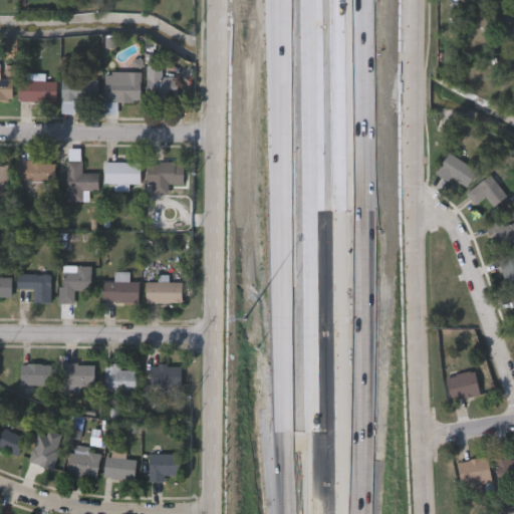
[(165,77),(181,77),(181,101),(149,101),(149,67),(165,67),(165,77)]
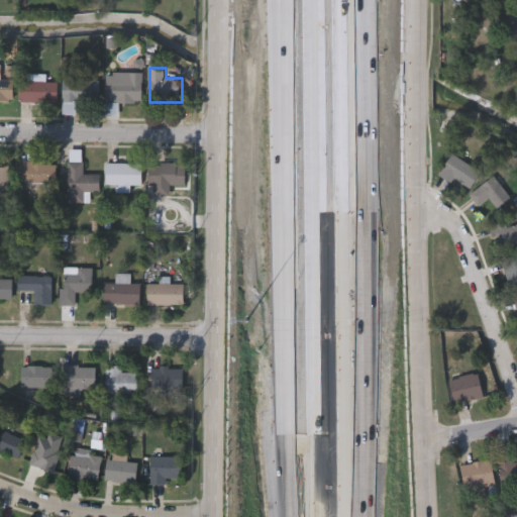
[(107,103),(107,74),(143,74),(143,103),(107,103)]
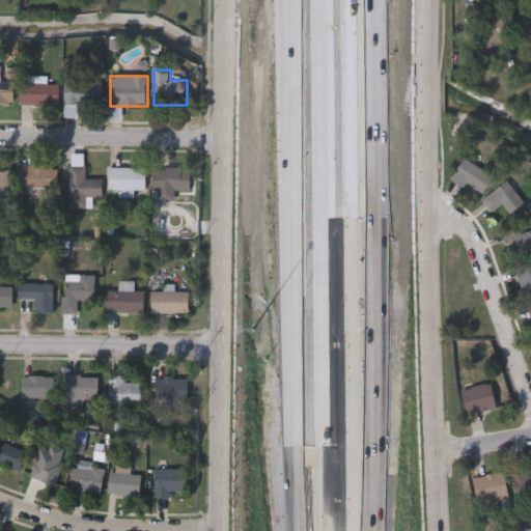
[(66,81),(103,82),(102,107),(77,107),(77,114),(66,114),(66,81)]
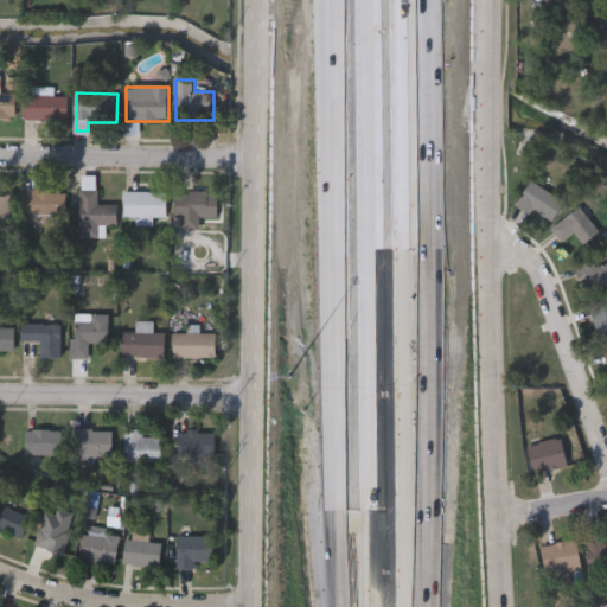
[(0,119),(0,95),(17,95),(17,119),(0,119)]
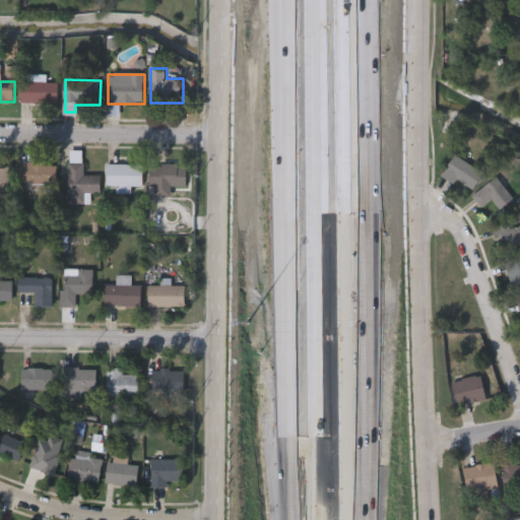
[(19,104),(19,83),(58,83),(58,104),(19,104)]
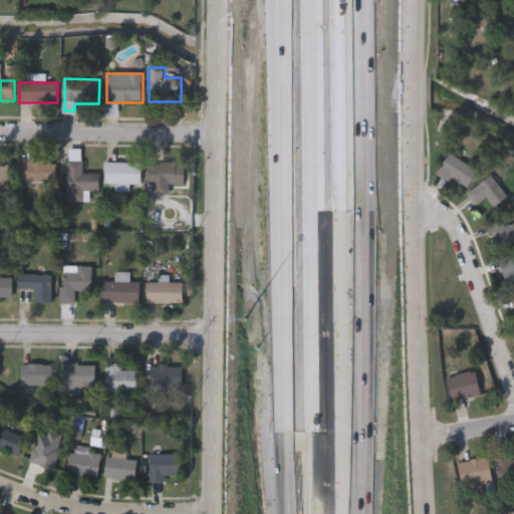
[(81,151),(81,175),(98,175),(98,192),(88,192),(88,203),(67,203),(68,151),(81,151)]
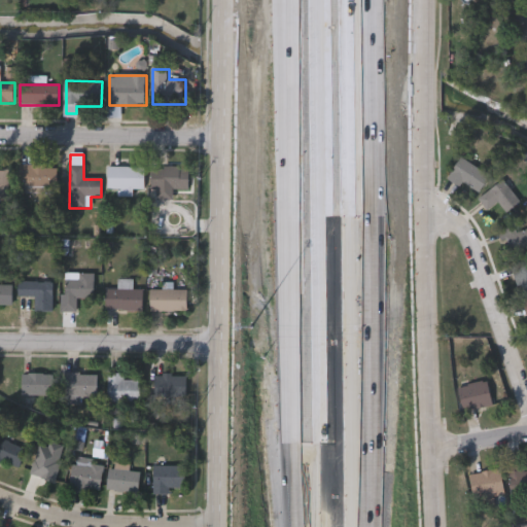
[(486,176),(473,194),(447,175),(459,156),(486,176)]
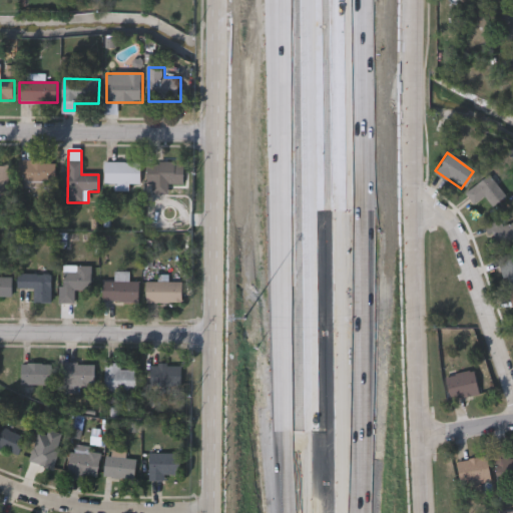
[(52,161),(52,186),(19,186),(19,161),(52,161)]
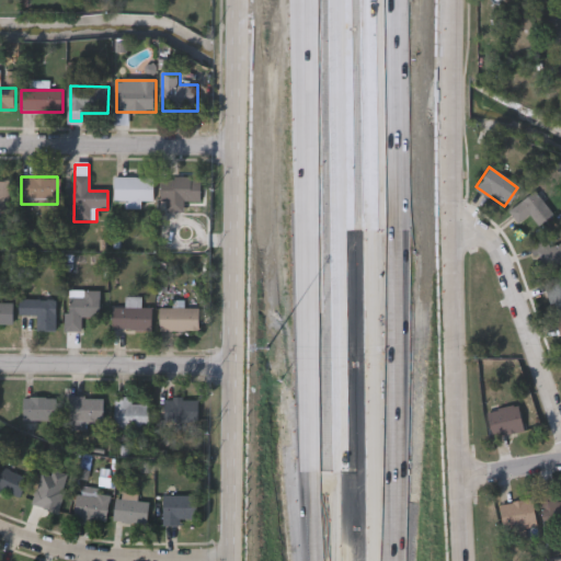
[(153,179),(153,202),(114,202),(114,179),(153,179)]
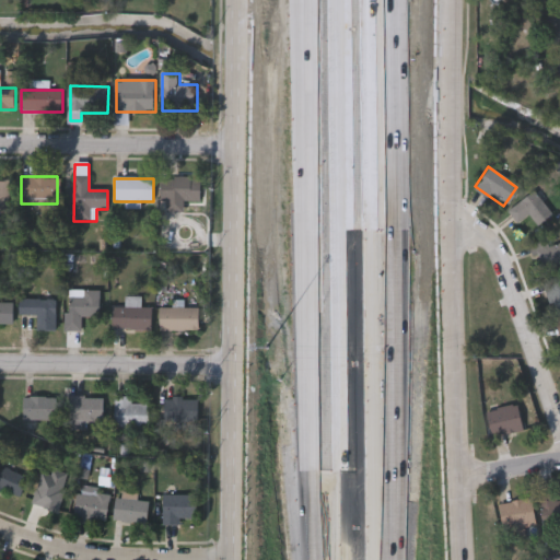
[(174,179),(201,179),(201,201),(174,201),(174,179)]
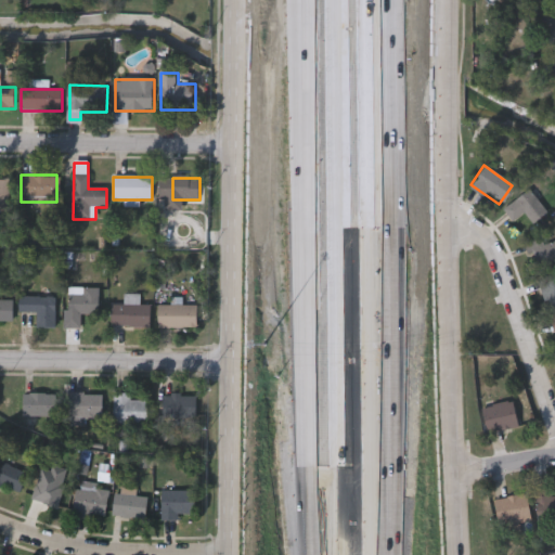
[(0,180),(9,180),(9,209),(0,209),(0,180)]
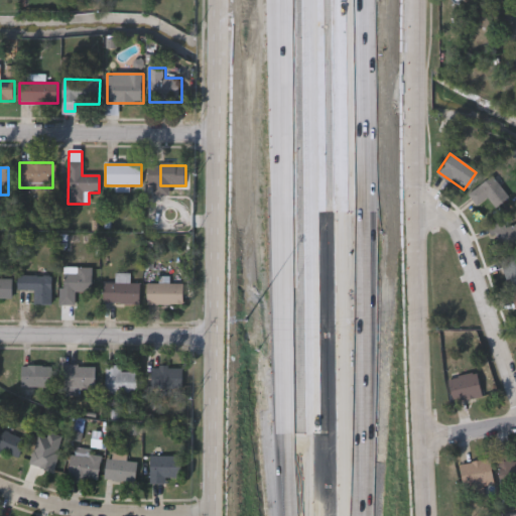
[(465,194),(490,175),(506,198),(493,207),(486,197),(474,206),(465,194)]
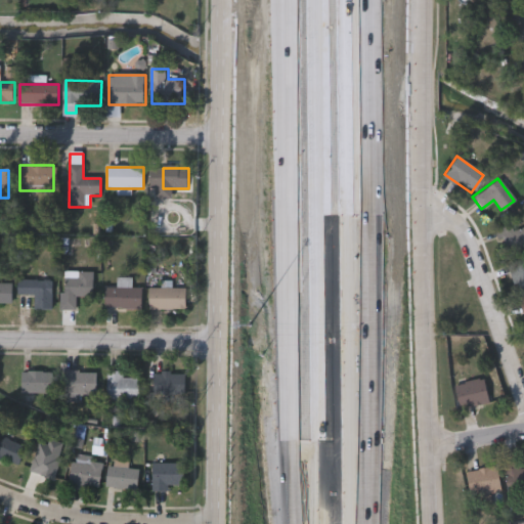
[(523,225),(523,245),(500,253),(492,228),(508,223),(511,230),(523,225)]
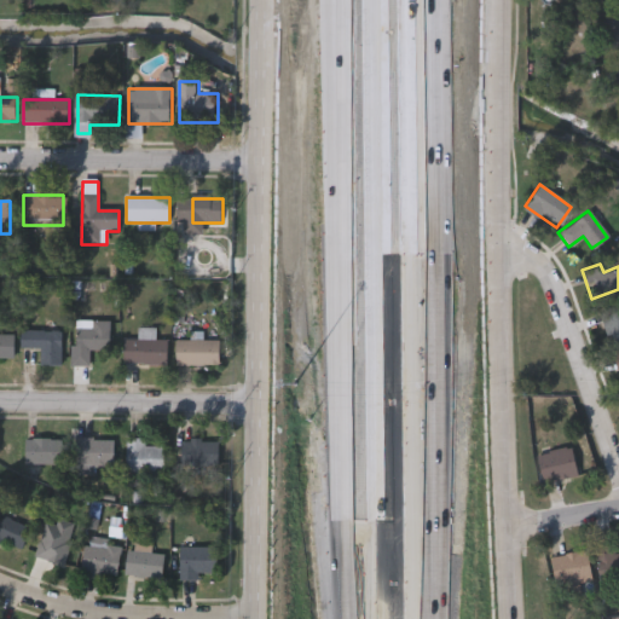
[(618,343),(609,347),(597,310),(618,302),(618,343)]
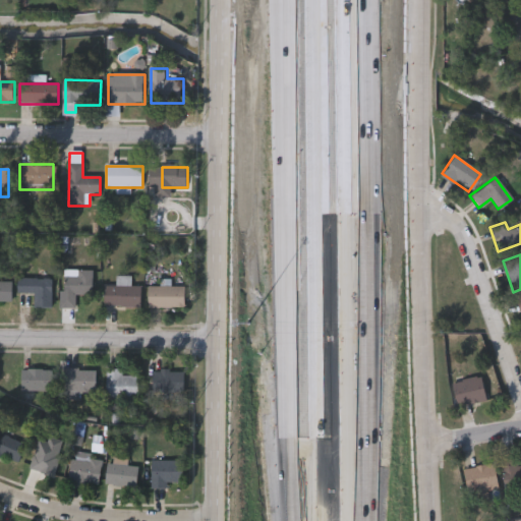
[(94,271),(95,295),(76,295),(76,309),(62,309),(62,277),(78,277),(77,272),(94,271)]
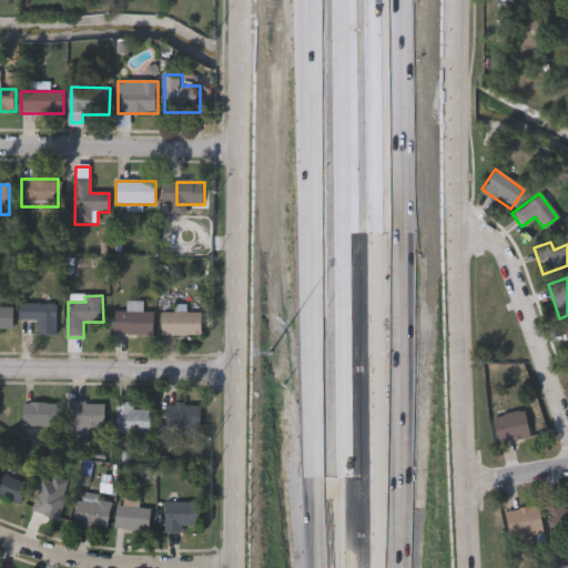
[(115,313),(128,313),(128,304),(143,305),(143,313),(155,313),(155,335),(115,335),(115,313)]
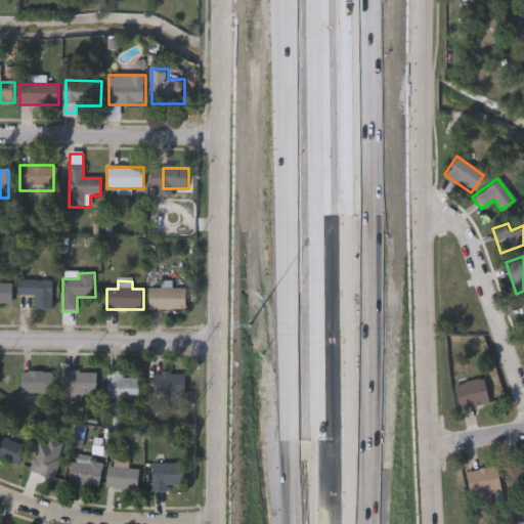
[(52,310),(35,310),(35,297),(23,297),(23,281),(52,281),(52,310)]
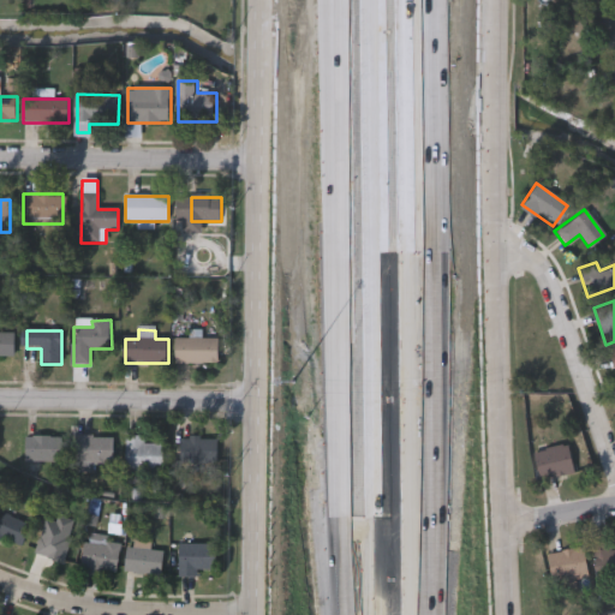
[(12,362),(0,362),(0,333),(12,333),(12,362)]
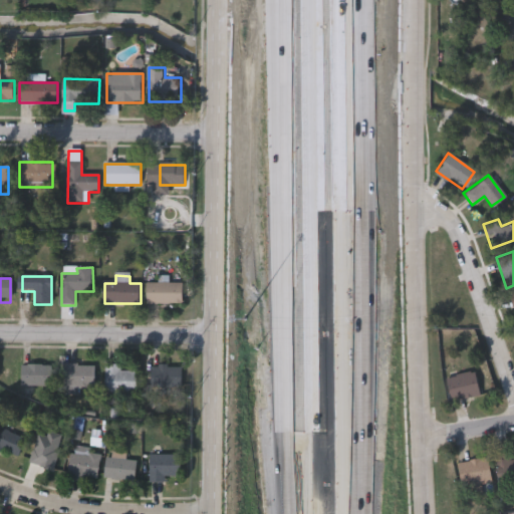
[(148,304),(148,283),(184,283),(184,304),(148,304)]
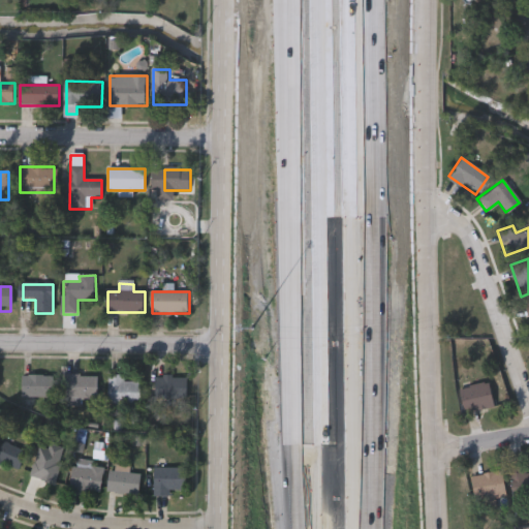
[(141,403),(109,403),(109,373),(124,373),(124,381),(141,381),(141,403)]
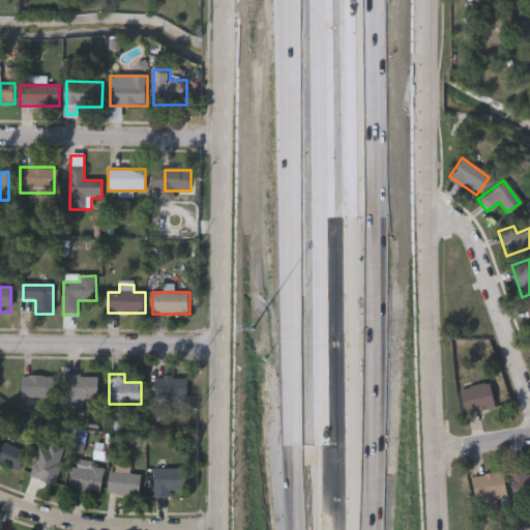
[(63,398),(63,375),(97,375),(97,398),(63,398)]
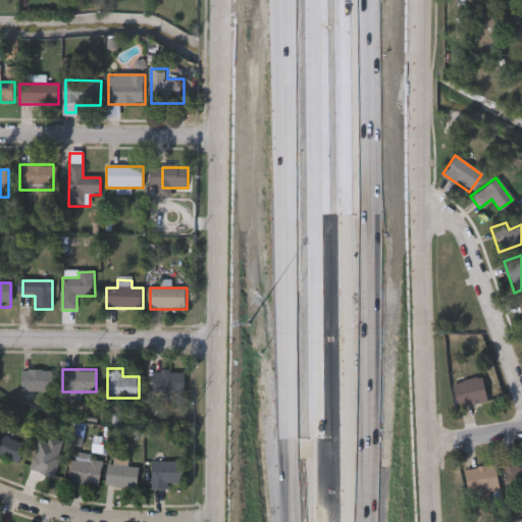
[(21,370),(52,370),(52,390),(21,390),(21,370)]
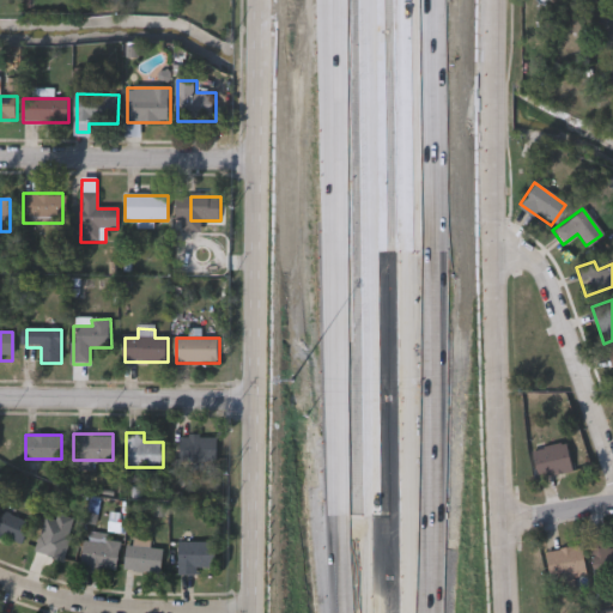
[(178,459),(178,435),(218,435),(218,459),(178,459)]
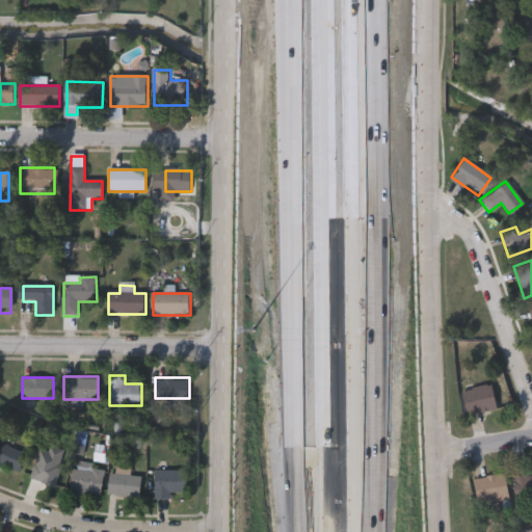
[(458,392),(487,382),(495,407),(466,417),(458,392)]
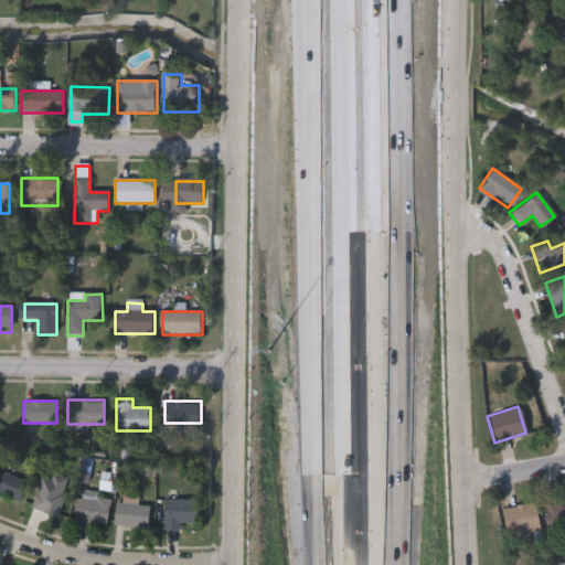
[(19,502),(0,493),(0,468),(29,482),(19,502)]
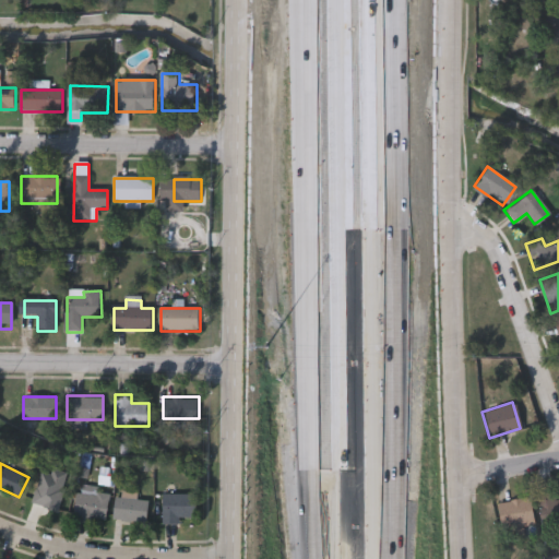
[(30,502),(35,482),(68,491),(61,512),(30,502)]
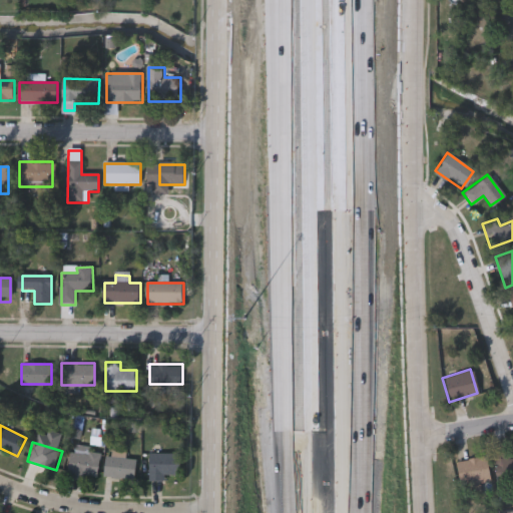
[(99,450),(99,475),(70,475),(70,450),(99,450)]
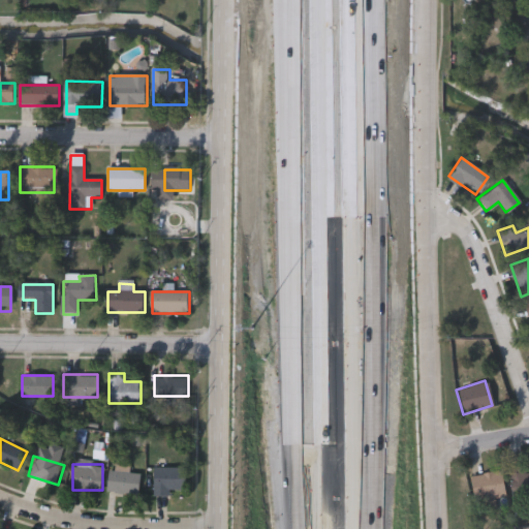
[(186,466),(186,492),(154,492),(154,466),(186,466)]
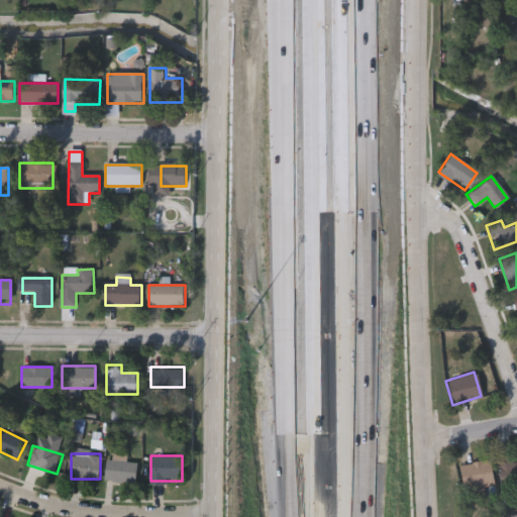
[(496,457),(511,455),(512,462),(516,461),(516,487),(500,490),(496,457)]
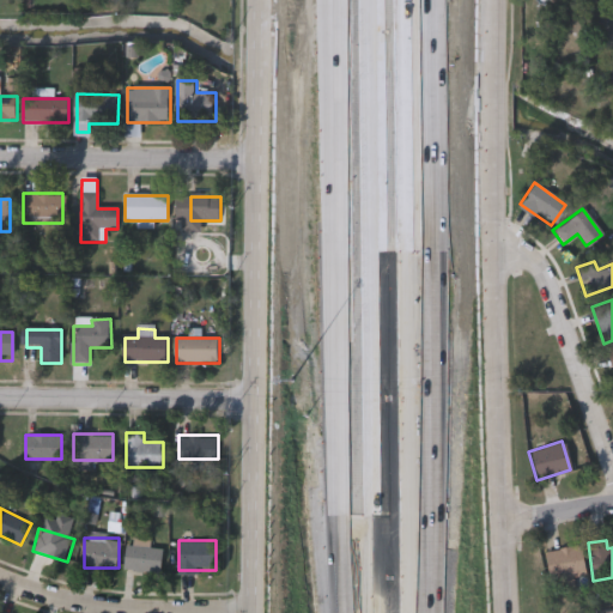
[(125,568),(127,544),(162,546),(159,571),(125,568)]
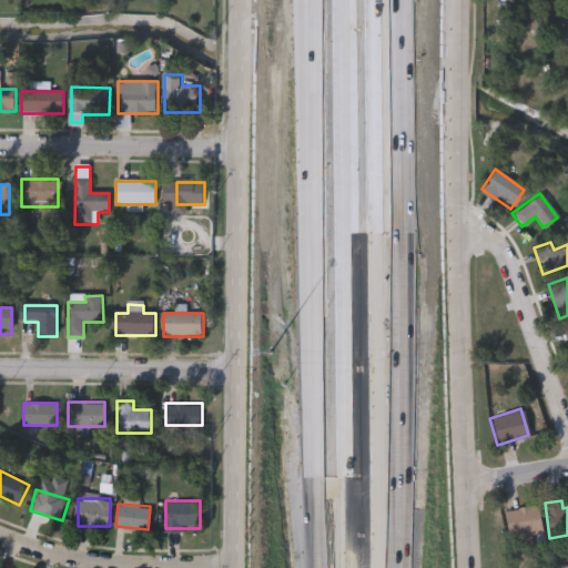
[(506,509),(537,507),(539,534),(529,535),(530,548),(509,550),(506,509)]
